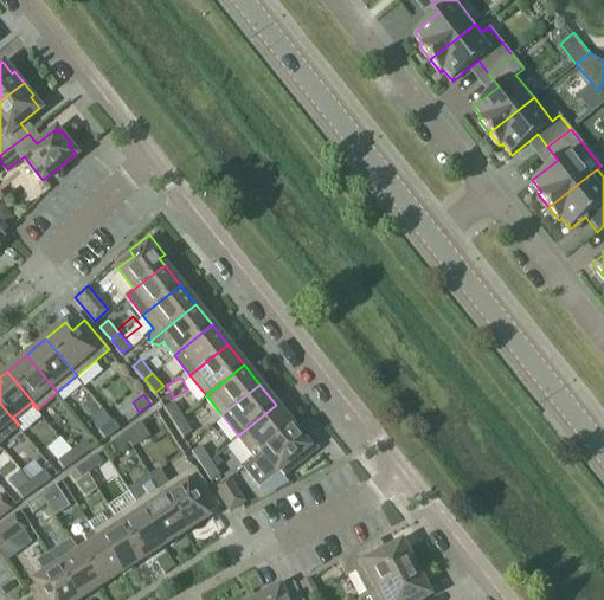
[(174,420),(182,414),(173,400),(165,406),(174,420)]
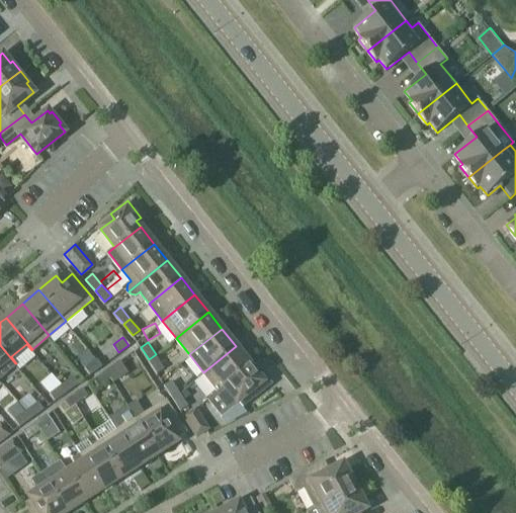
[(0,376),(15,363),(0,345),(0,376)]
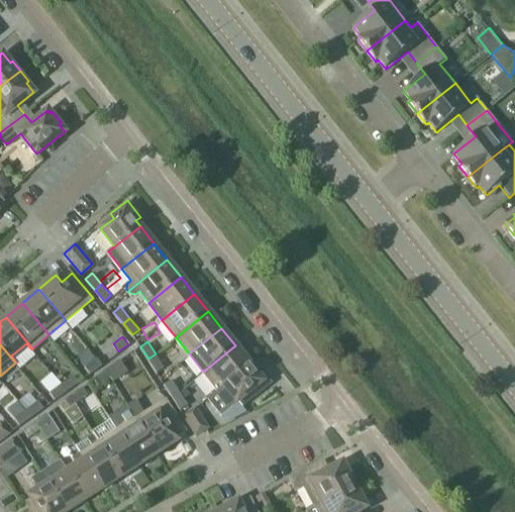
[(216,388),(248,363),(235,345),(203,372),(216,388)]
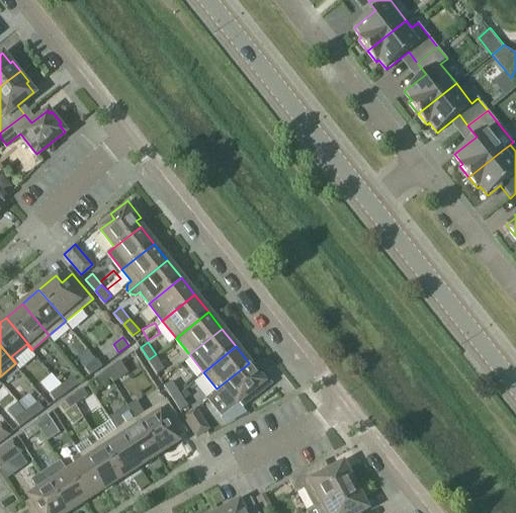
[(156,354),(149,359),(157,372),(164,367),(156,354)]
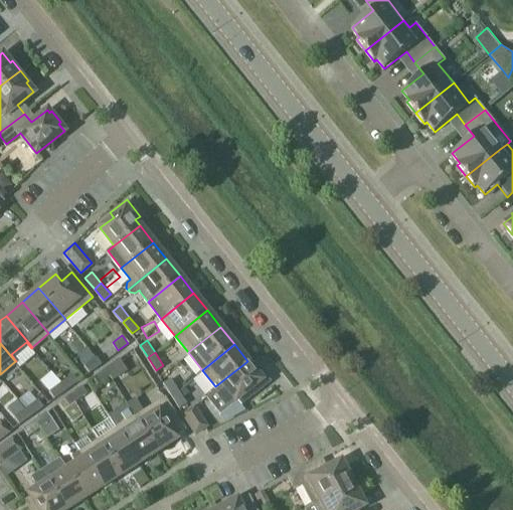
[(102,362),(97,355),(84,364),(90,371),(102,362)]
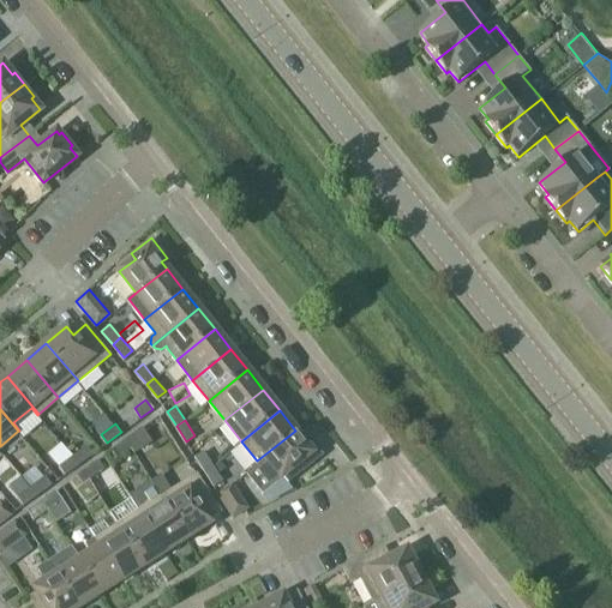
[(300,437),(295,431),(257,461),(274,482),(298,463),(303,469),(323,452),(306,432),(300,437)]
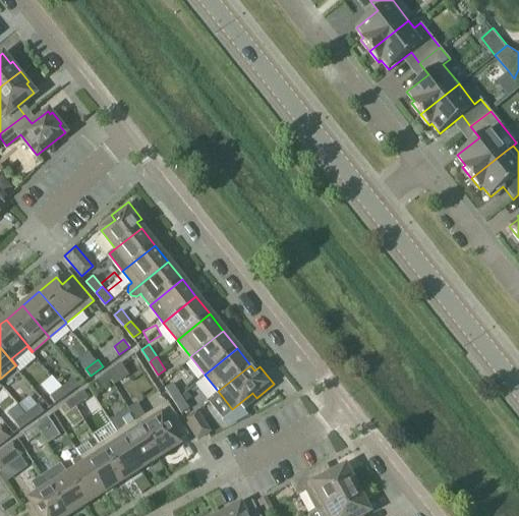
[(112,379),(106,371),(95,381),(100,388),(112,379)]
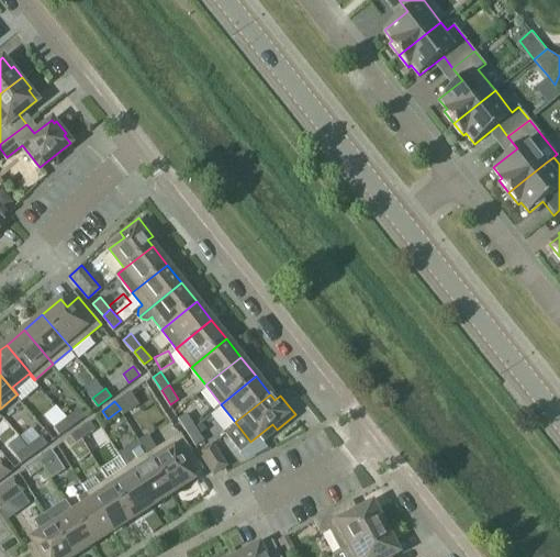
[(67,416),(73,424),(86,414),(80,407),(67,416)]
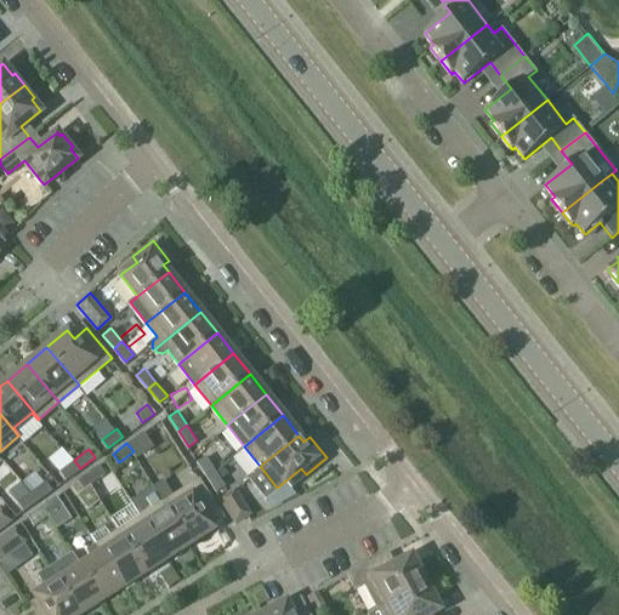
[(206,476),(216,470),(206,455),(197,460),(206,476)]
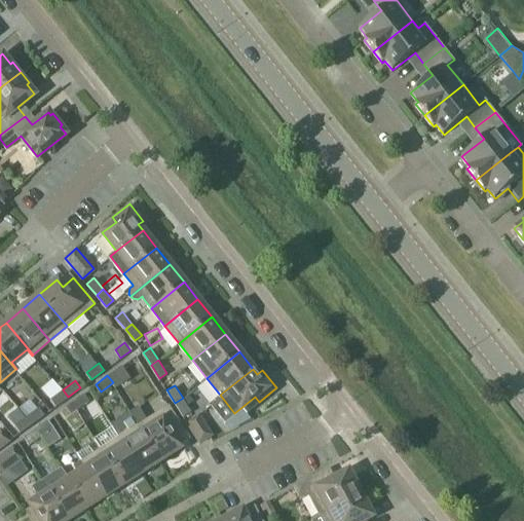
[(55,406),(68,397),(63,389),(50,399),(55,406)]
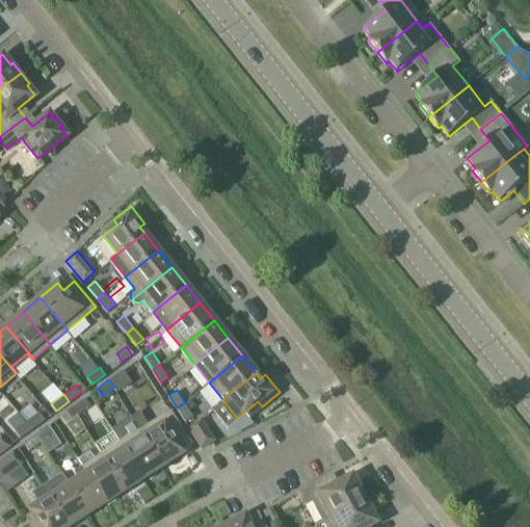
[(73,406),(78,414),(90,404),(84,397),(73,406)]
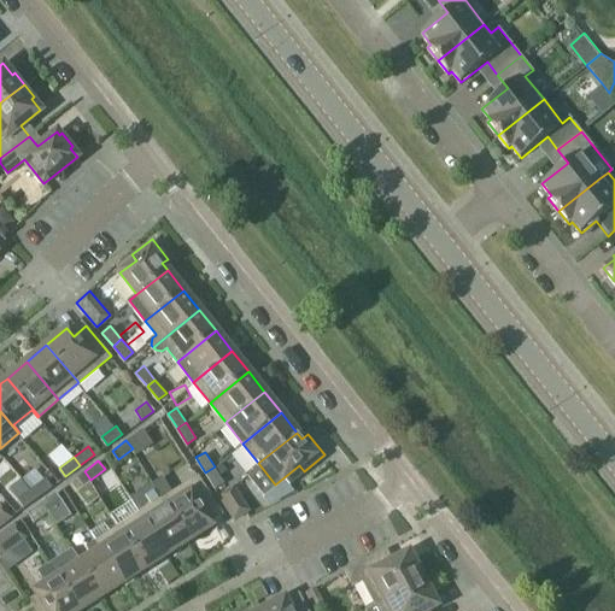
[(215,466),(205,473),(215,487),(223,481),(215,466)]
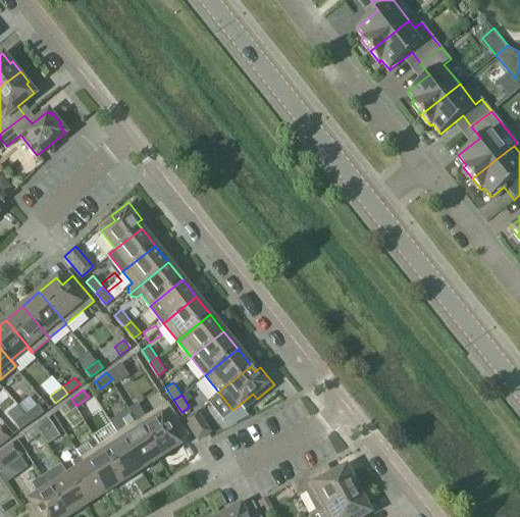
[(64,415),(76,406),(71,399),(59,407),(64,415)]
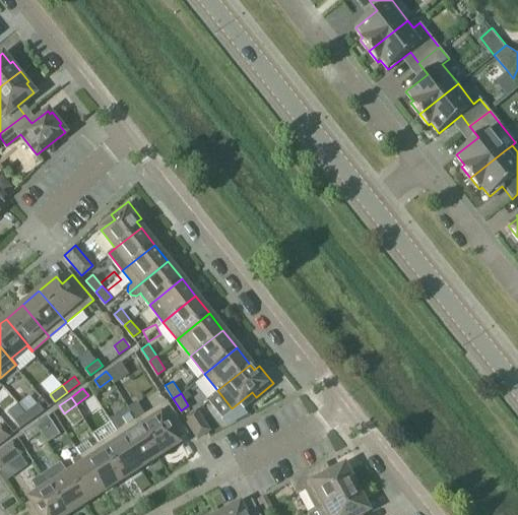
[(136,402),(129,406),(137,419),(159,454),(178,442),(173,434),(184,427),(167,399),(144,414),(136,402)]
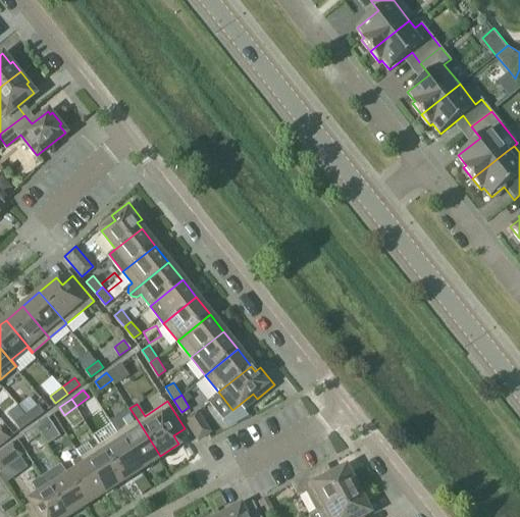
[(27,412),(32,420),(44,411),(39,404),(27,412)]
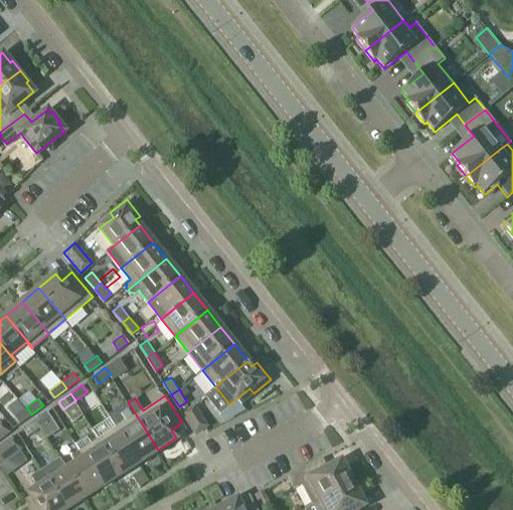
[(128,402),(110,414),(117,427),(139,461),(158,450),(136,414),(128,402)]
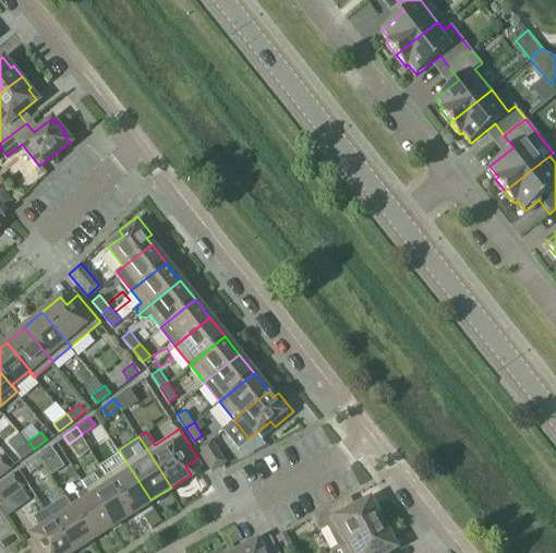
[(212,469),(226,460),(212,439),(198,447),(212,469)]
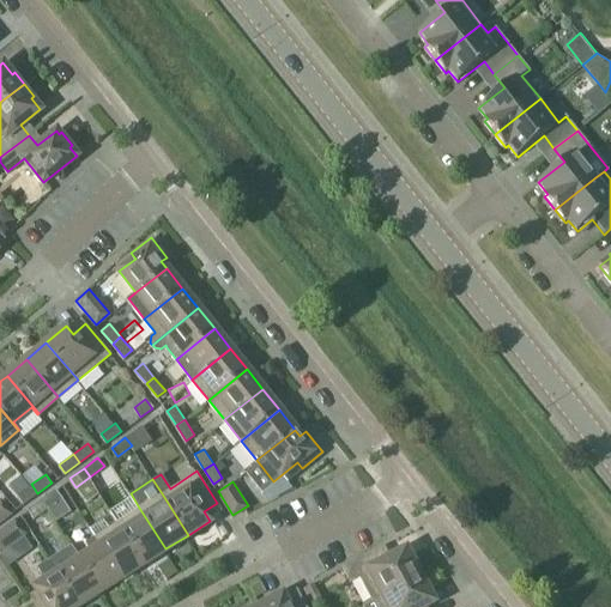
[(24,503),(37,493),(31,484),(17,495),(24,503)]
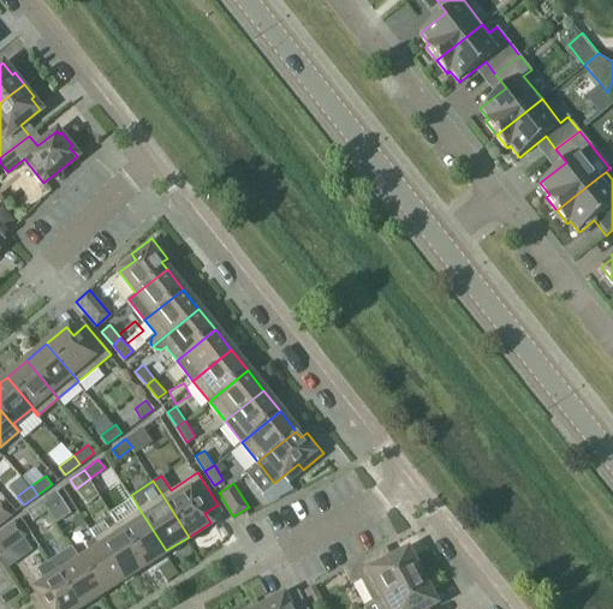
[(42,500),(48,509),(63,499),(57,490),(42,500)]
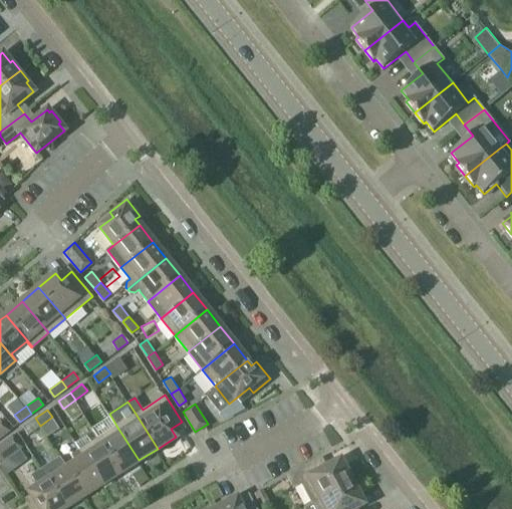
[(0,436),(9,430),(0,418),(0,436)]
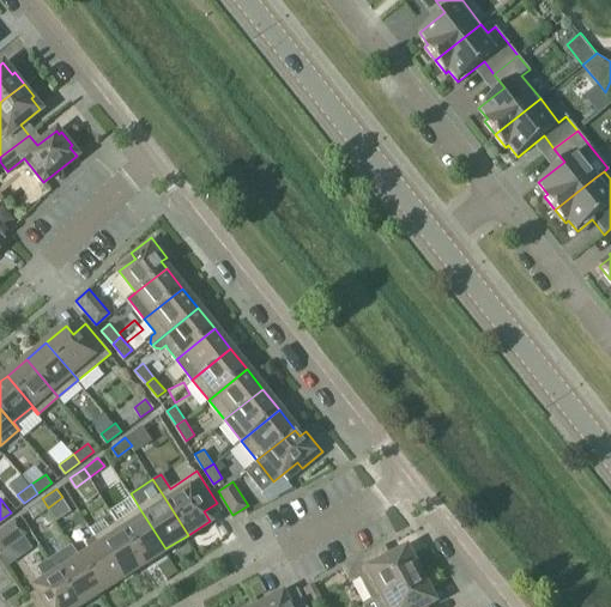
[(34,517),(48,508),(42,498),(28,509),(34,517)]
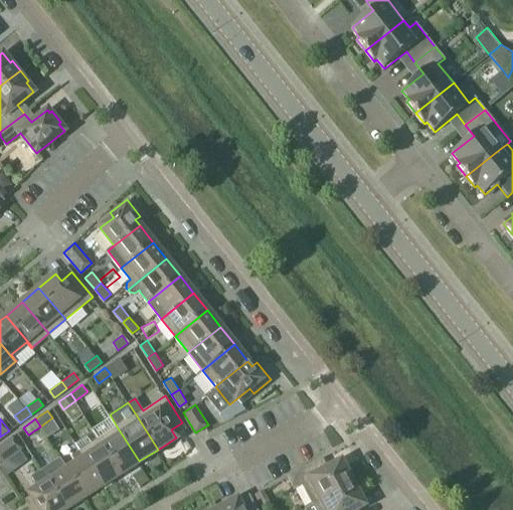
[(121,473),(139,461),(117,427),(99,439),(121,473)]
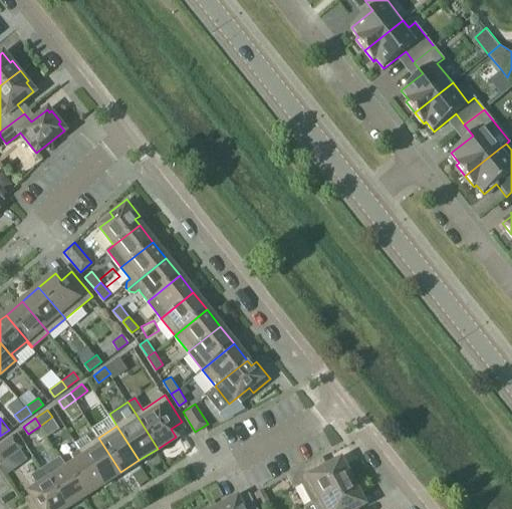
[(21,446),(13,435),(0,444),(0,462),(21,446)]
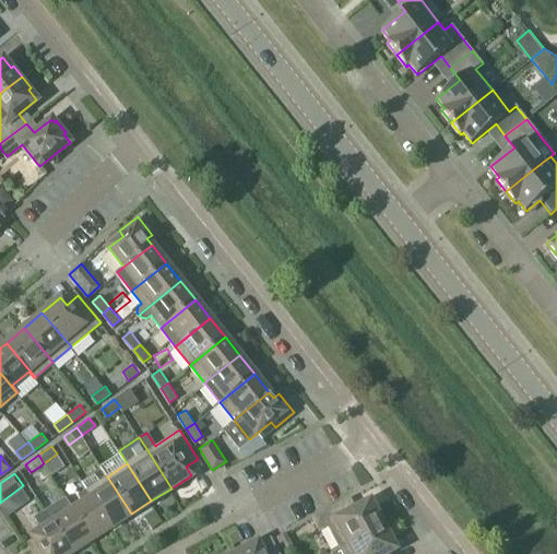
[(111,526),(131,514),(107,476),(87,488),(111,526)]
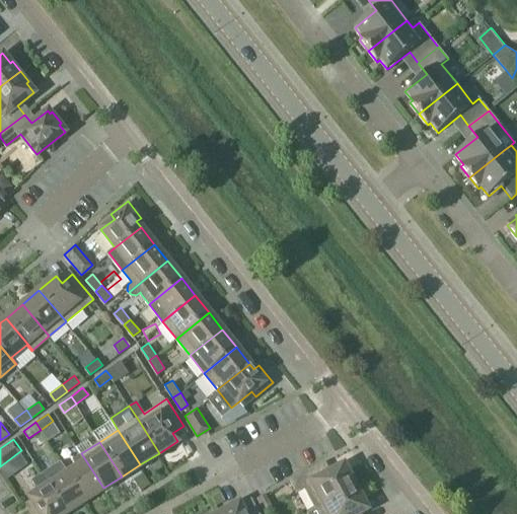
[(75,467),(68,472),(85,500),(103,488),(81,453),(71,460),(75,467)]
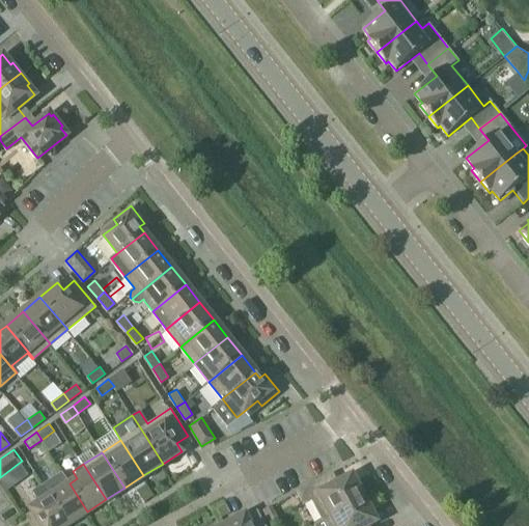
[(61,472),(43,483),(50,495),(68,524),(87,511),(70,483),(61,472)]
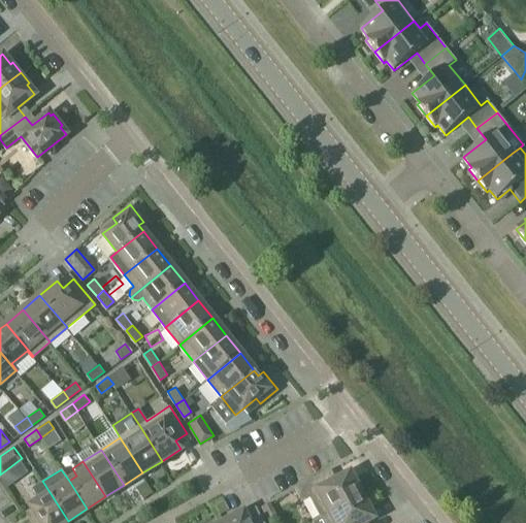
[(321,516),(364,493),(358,482),(355,483),(350,472),(331,482),(326,471),(295,488),(301,499),(309,495),(321,516)]
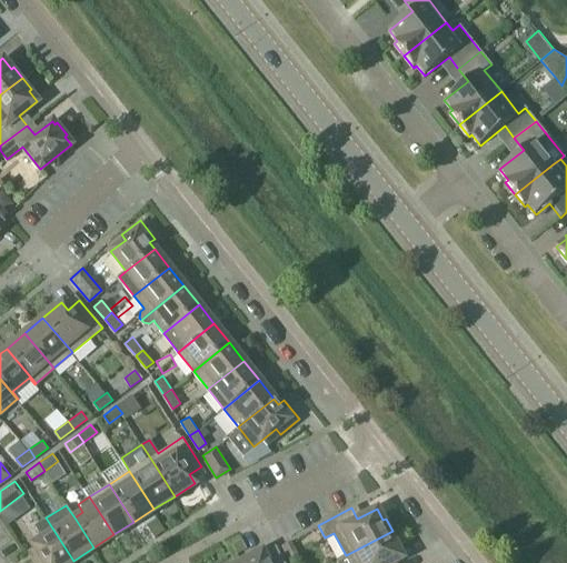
[(46,518),(30,528),(39,540),(32,544),(43,561),(38,562),(69,562),(73,561),(53,530),(46,518)]
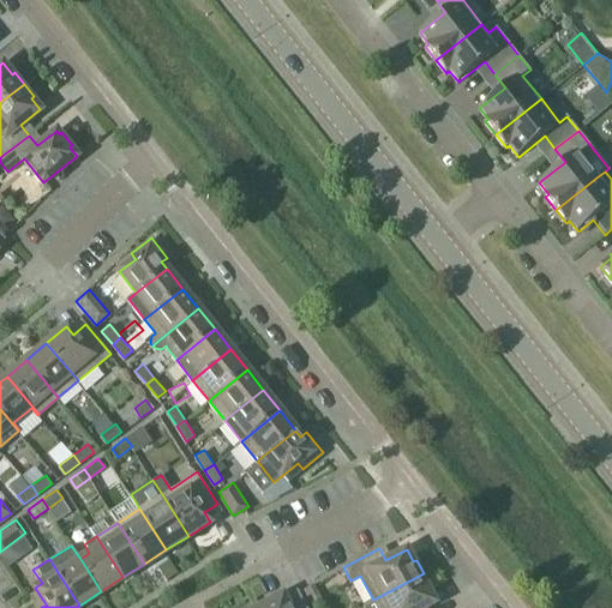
[(421,607),(435,601),(429,589),(431,587),(424,573),(373,600),(377,607),(421,607)]
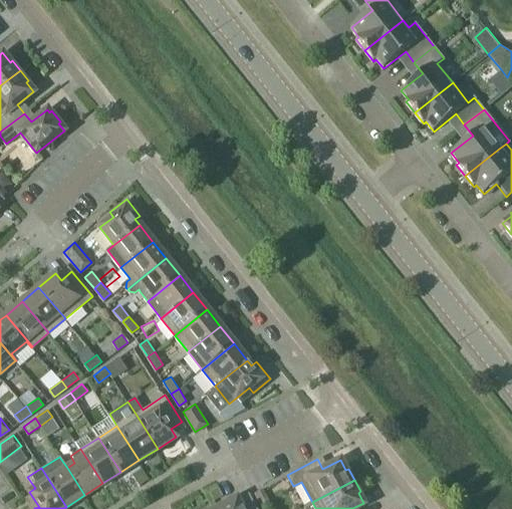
[(214,499),(223,495),(218,486),(209,491),(214,499)]
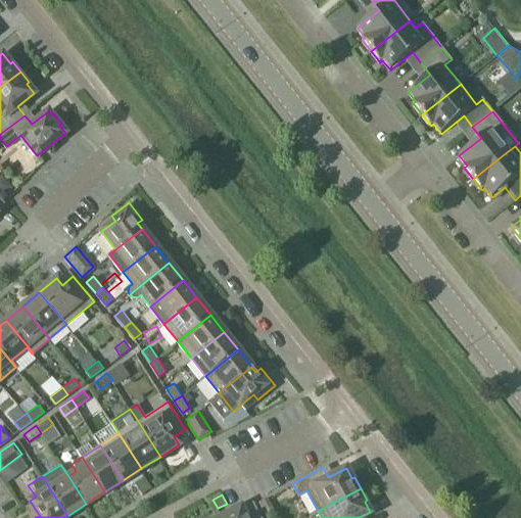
[(275,510),(268,497),(258,502),(266,515),(275,510)]
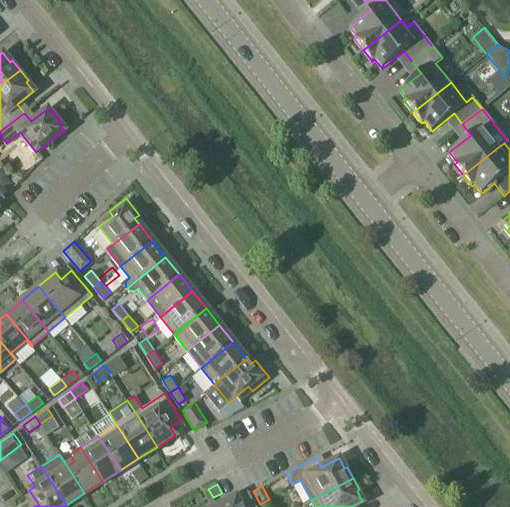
[(256,506),(252,498),(240,504),(236,496),(216,506),(256,506)]
